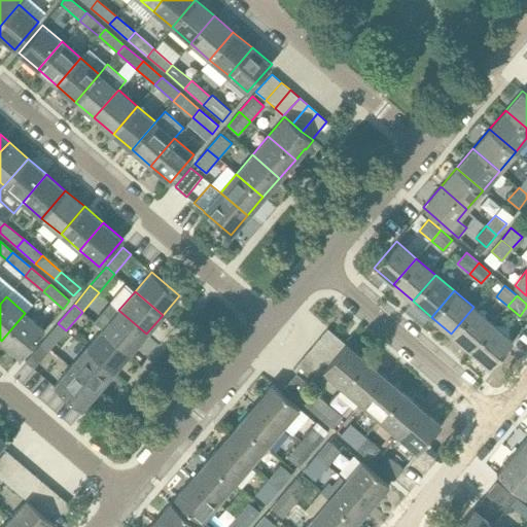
[(469,350),(492,323),(473,307),(451,334),(469,350)]
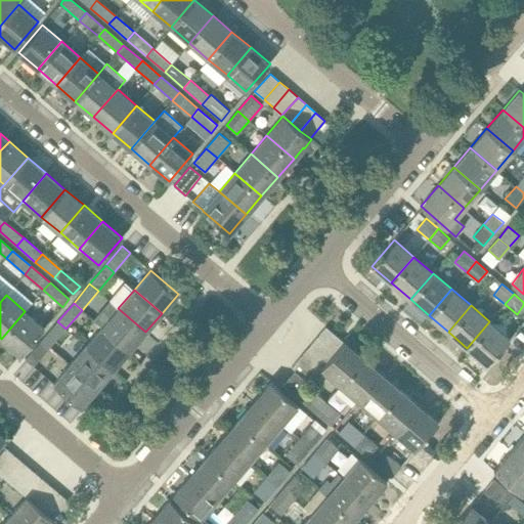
[(101,326),(129,350),(145,332),(118,308),(101,326)]
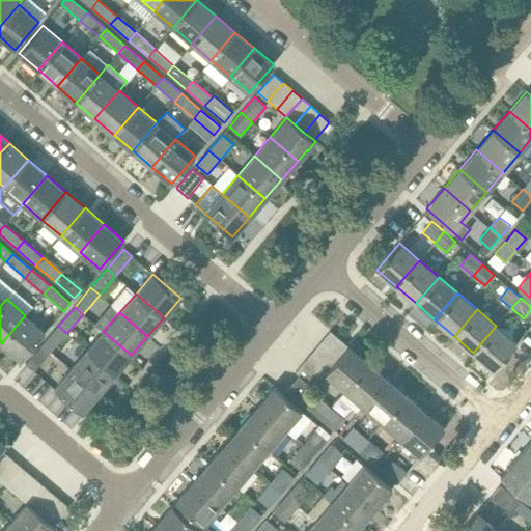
[(45,332),(25,315),(1,343),(21,360),(45,332)]
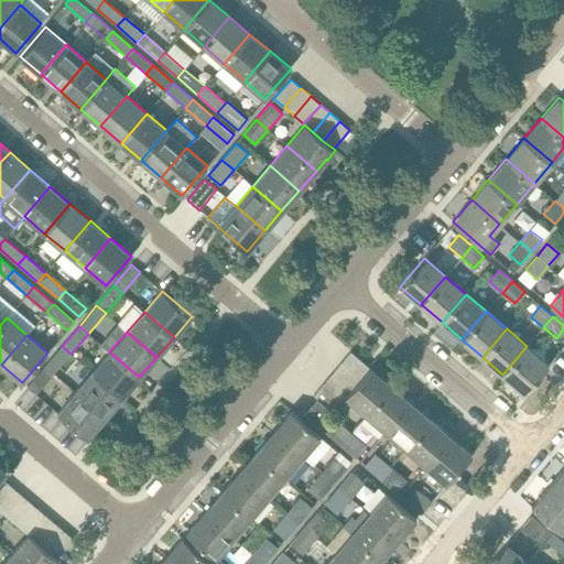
[(44,366),(54,373),(71,354),(62,346),(44,366)]
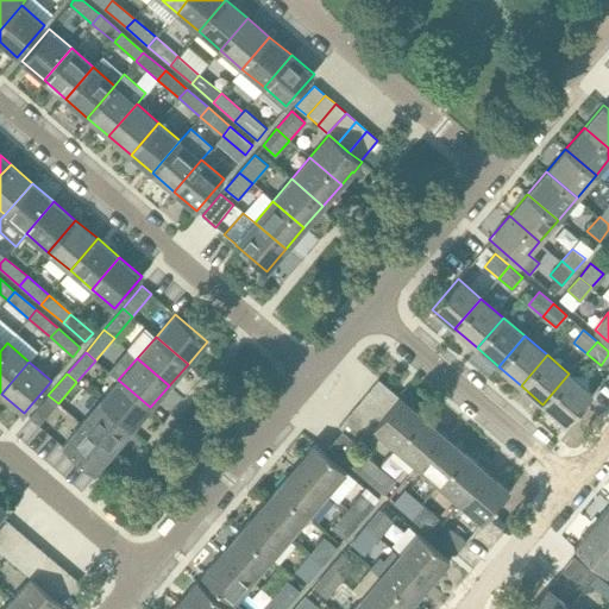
[(592,394),(569,374),(542,405),(566,425),(592,394)]
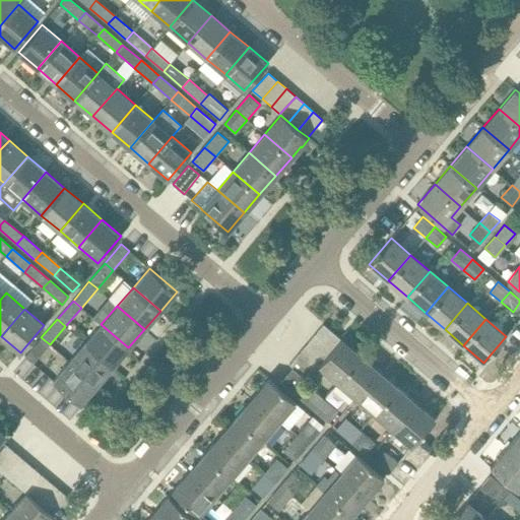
[(85,343),(113,367),(128,347),(101,324),(85,343)]
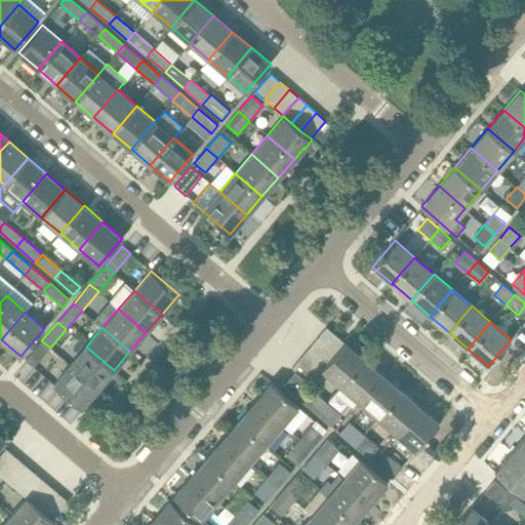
[(326,327),(318,337),(335,353),(344,341),(326,327)]
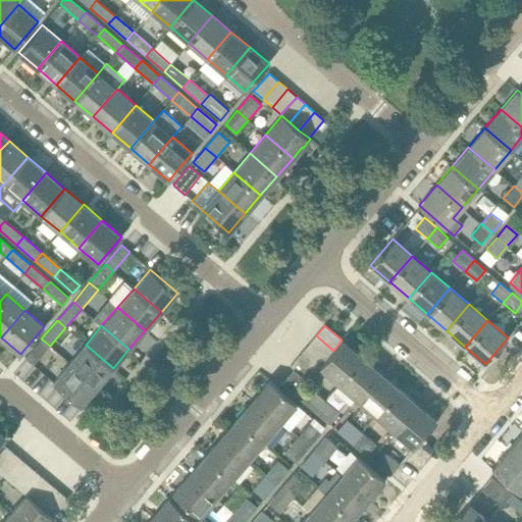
[(325,360),(333,351),(316,335),(308,346),(325,360)]
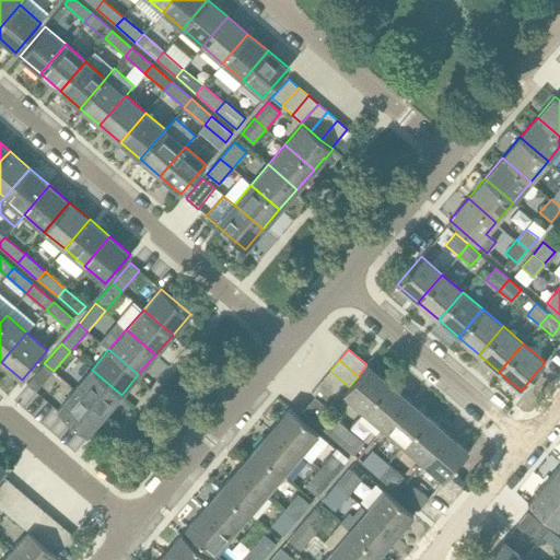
[(26,384),(36,392),(54,371),(44,363),(26,384)]
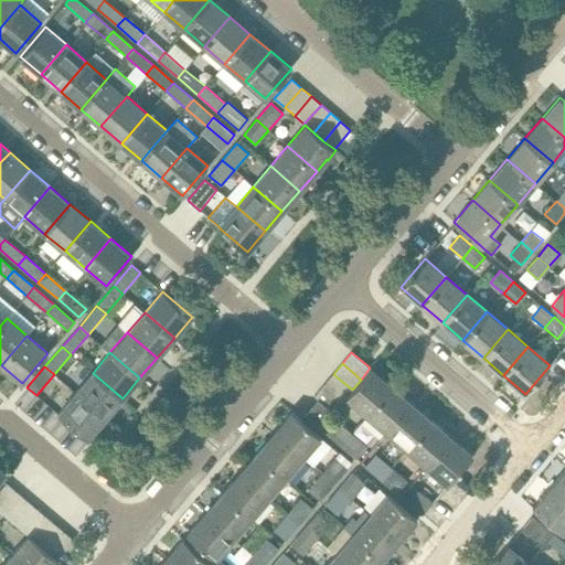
[(371,366),(370,368),(361,380),(352,390),(347,396),(368,415),(392,386),(380,376),(381,375),(371,366)]
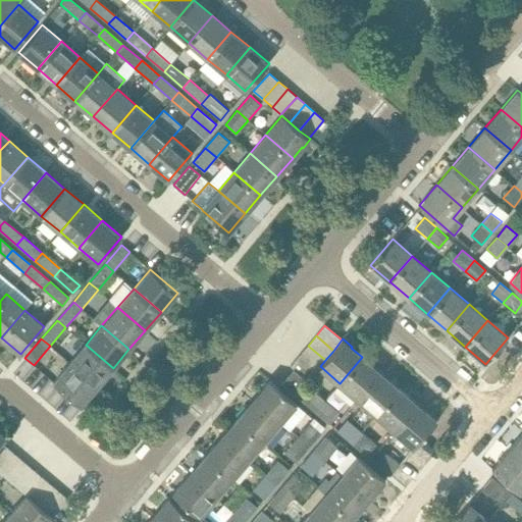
[(69,363),(97,386),(113,368),(86,345),(69,363)]
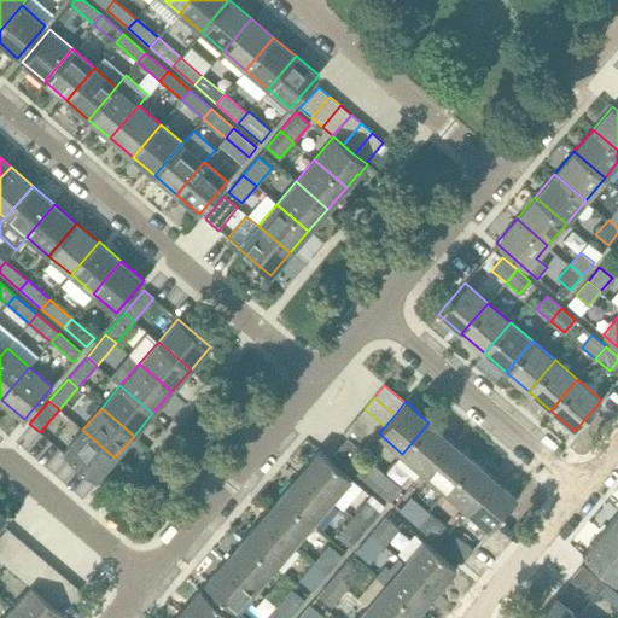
[(375,438),(379,433),(385,426),(365,409),(355,420),(375,438)]
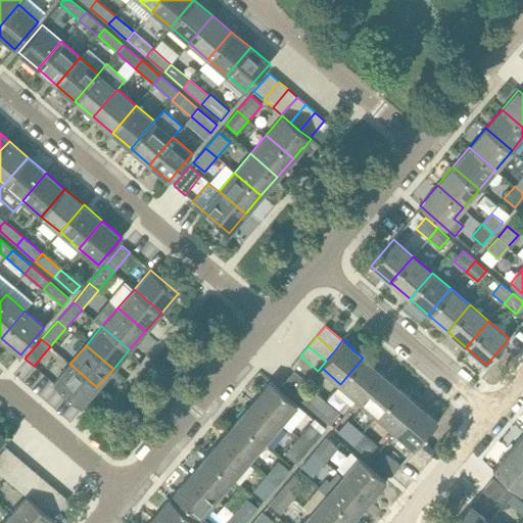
[(291,367),(294,369),(308,381),(318,371),(300,355),(291,367)]
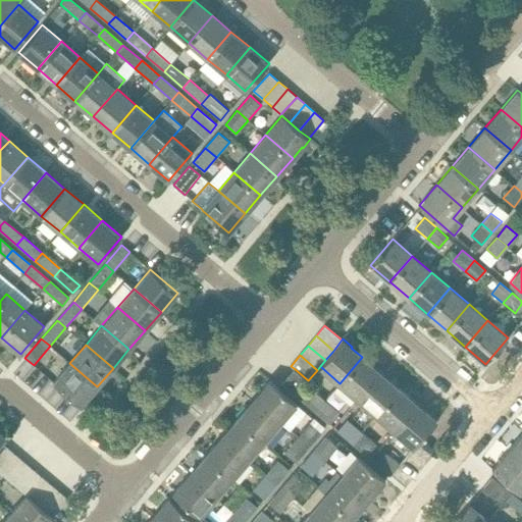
[(362,357),(340,383),(358,399),(380,372),(362,357)]
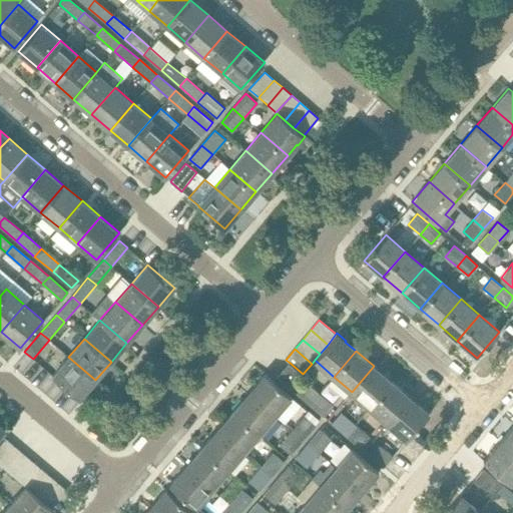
[(52,376),(79,399),(95,380),(68,357),(52,376)]
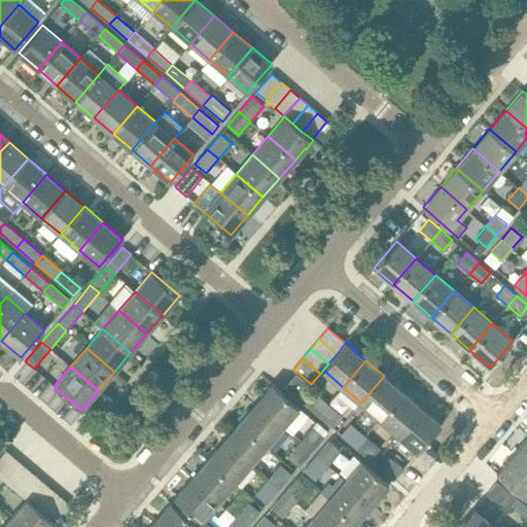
[(299,398),(311,384),(296,372),(284,386),(299,398)]
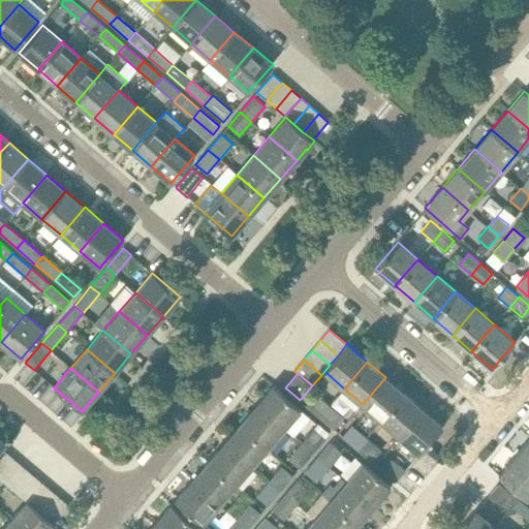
[(385,377),(363,404),(381,421),(405,394),(385,377)]
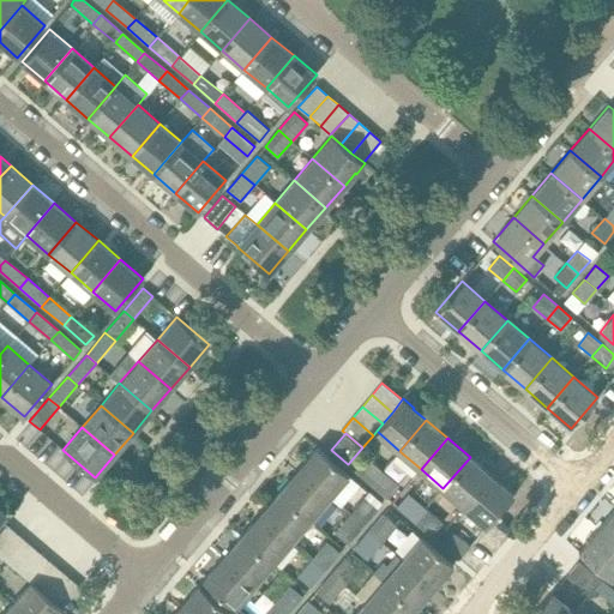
[(298,469),(329,495),(348,474),(318,446),(298,469)]
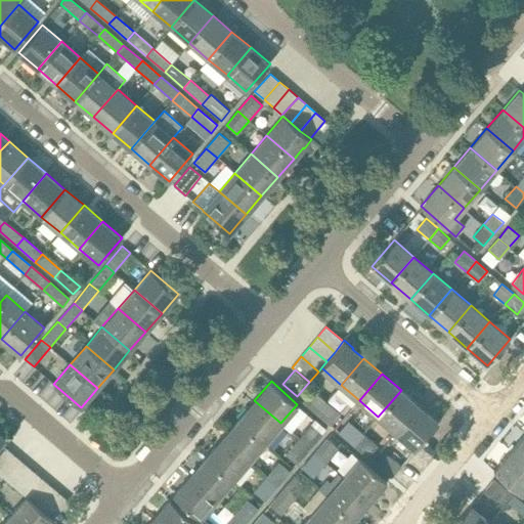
[(311,389),(301,400),(316,412),(325,401),(311,389)]
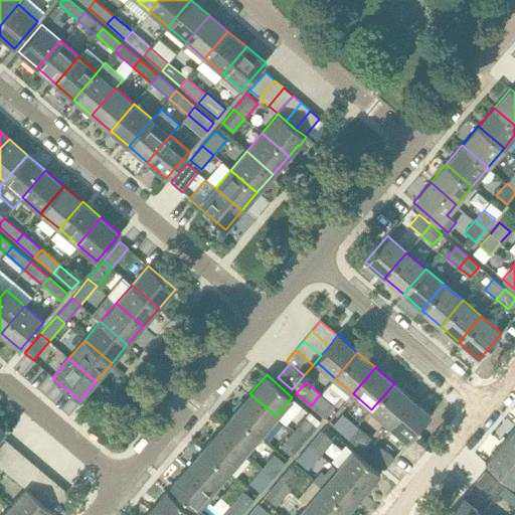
[(394,383),(371,409),(389,425),(412,398),(394,383)]
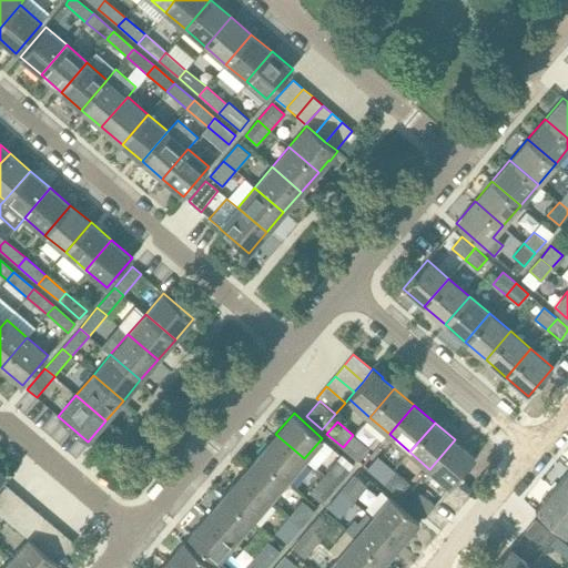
[(286,479),(304,458),(275,434),(257,455),(286,479)]
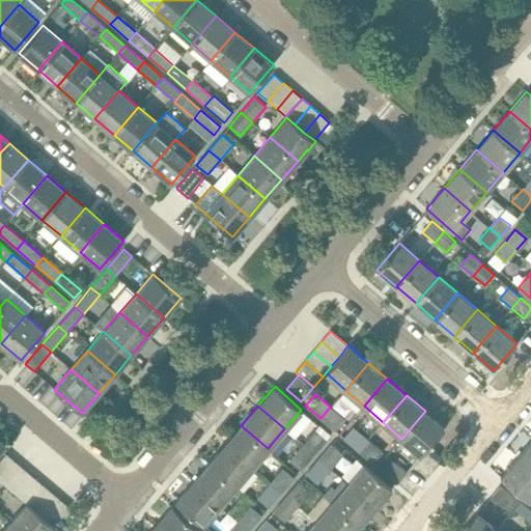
[(330,407),(320,418),(335,430),(344,419),(330,407)]
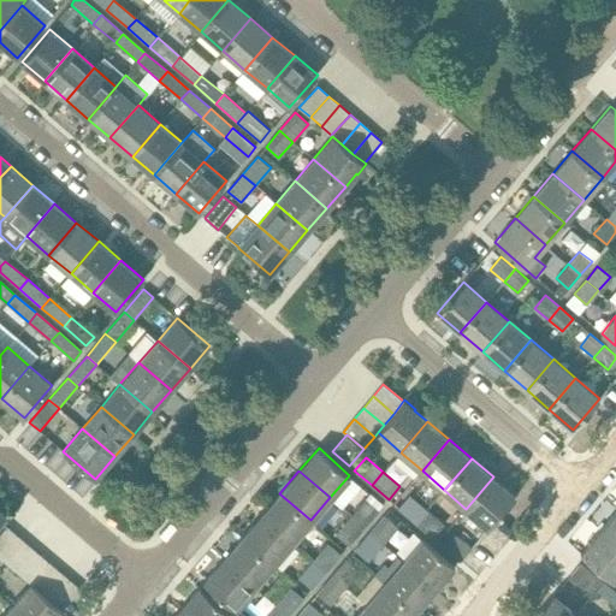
[(493,477),(466,509),(489,528),(516,496),(493,477)]
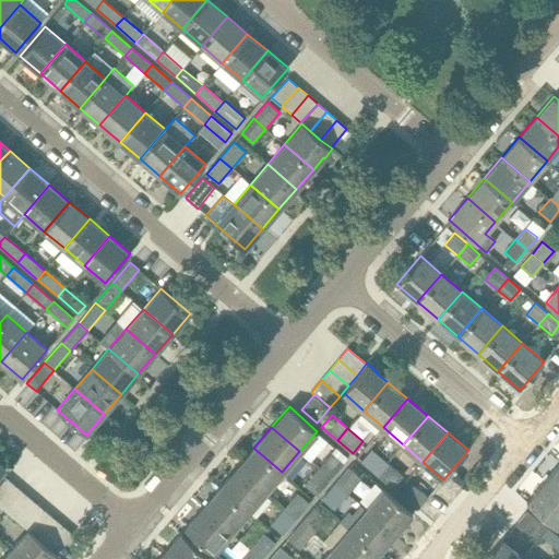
[(253,448),(237,467),(264,491),(282,472),(253,448)]
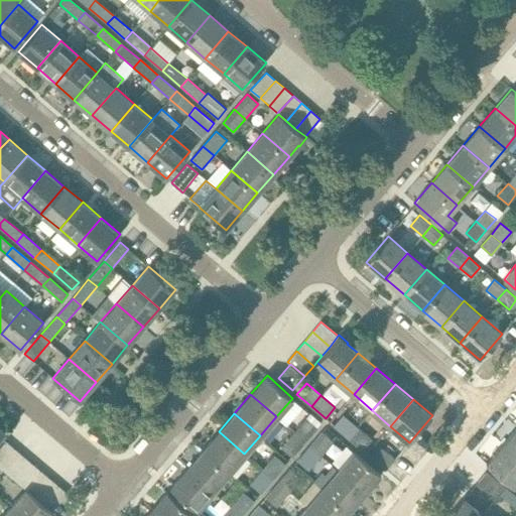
[(293,431),(304,440),(316,427),(305,417),(293,431)]
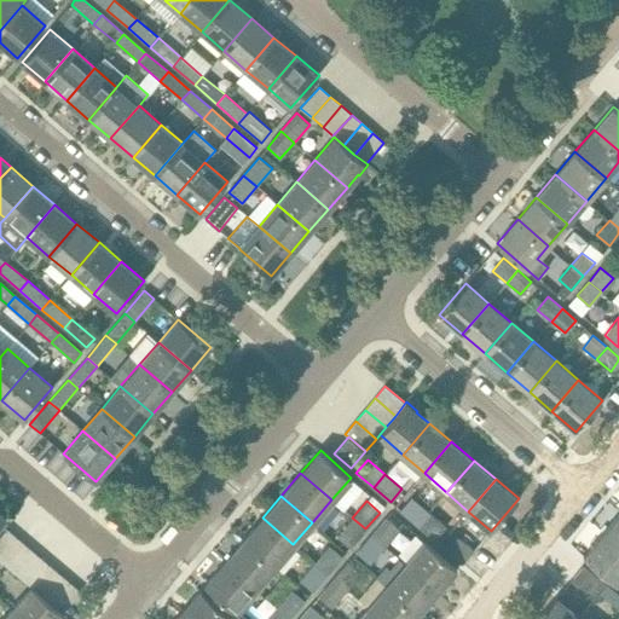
[(406,503),(400,510),(417,526),(424,518),(406,503)]
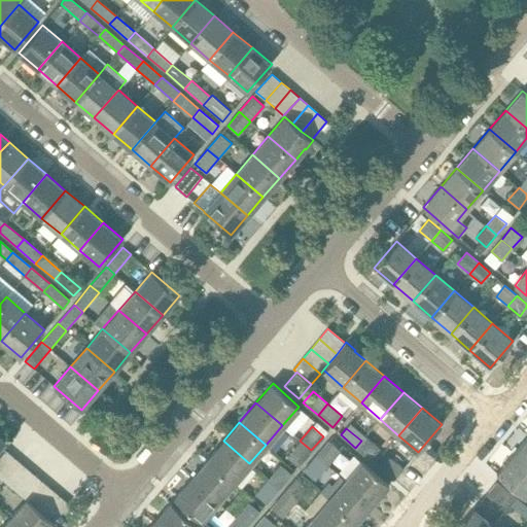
[(361,441),(355,448),(370,460),(380,449),(365,436),(361,441)]
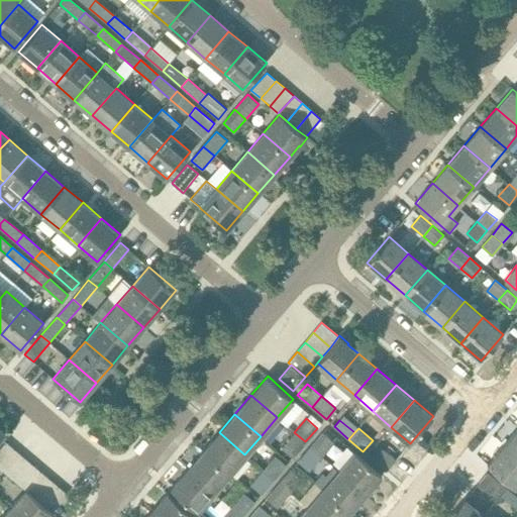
[(516,428),(503,444),(516,456),(516,428)]
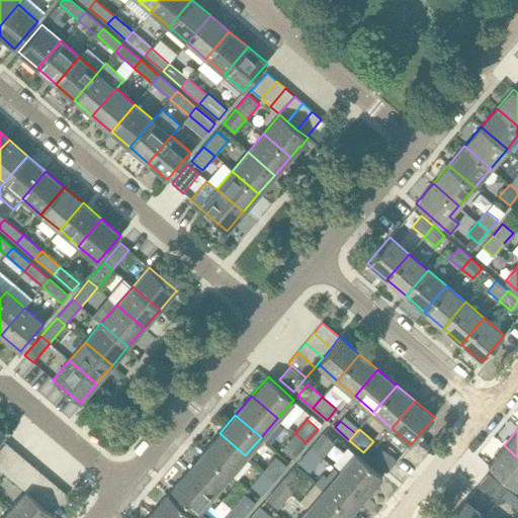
[(203,451),(230,475),(245,455),(220,433),(203,451)]
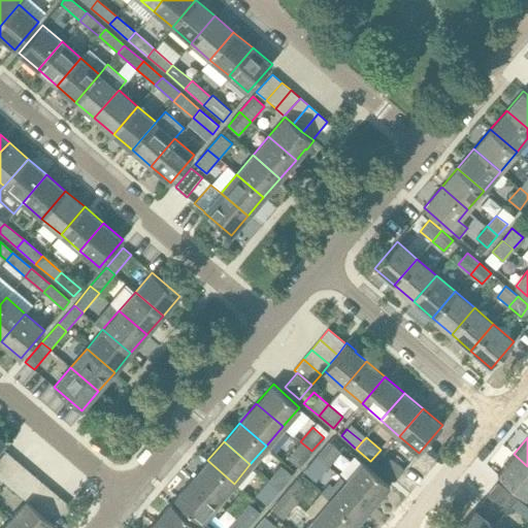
[(287,457),(299,466),(311,451),(300,441),(287,457)]
